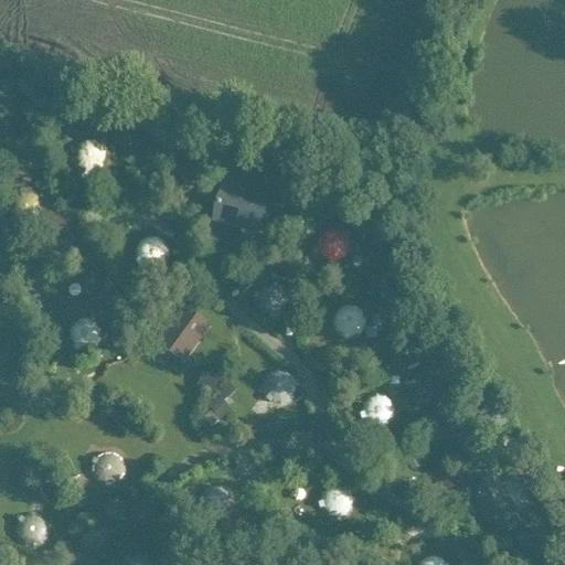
[(144,96),(137,113),(152,118),(158,103),(144,96)]
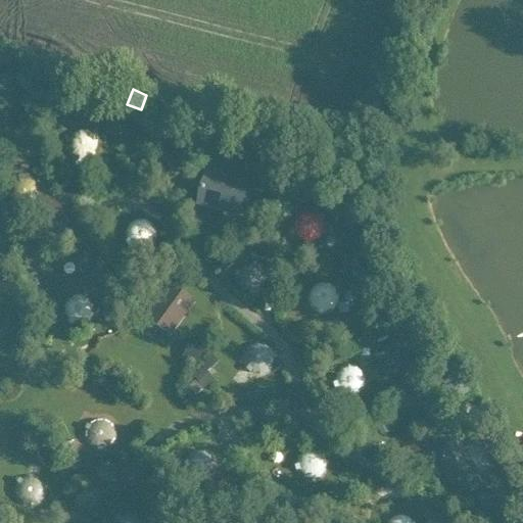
[(80,162),(84,162),(89,161),(92,160),(94,159),(97,156),(100,153),(101,149),(101,145),(101,140),(99,137),(97,133),(94,131),(90,129),(86,128),(82,128),(78,130),(74,132),(70,135),(68,138),(67,142),(67,145),(68,150),(69,153),(73,157),(76,159),(79,161),(80,162)]
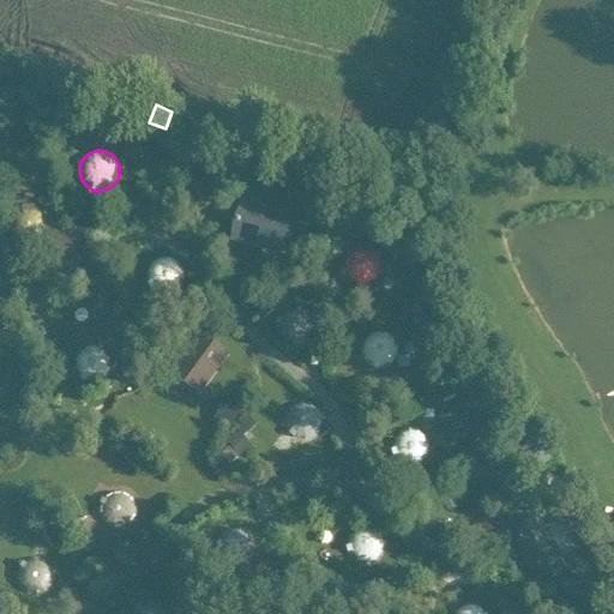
[(238,224),(234,240),(262,248),(263,242),(281,248),(289,217),(244,205),(239,221),(236,221),(236,224),(238,224)]
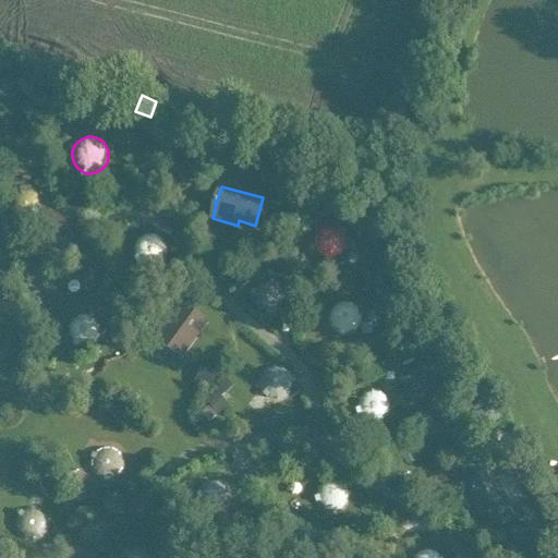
[(383,220),(374,226),(378,232),(387,227),(383,220)]
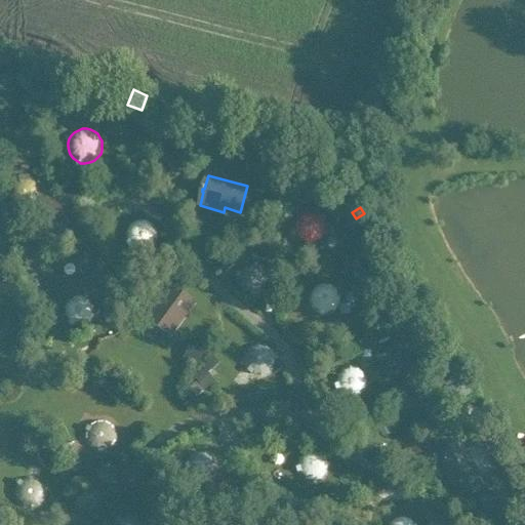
[(303,243),(306,244),(306,245),(311,246),(311,244),(313,244),(318,242),(321,240),(324,237),(325,233),(326,229),(325,226),(324,221),(322,218),(319,215),(315,213),(311,213),(307,213),(304,214),(299,216),(297,219),(295,224),(294,227),(294,230),(295,233),(297,238),(298,240),(300,241),(303,243)]
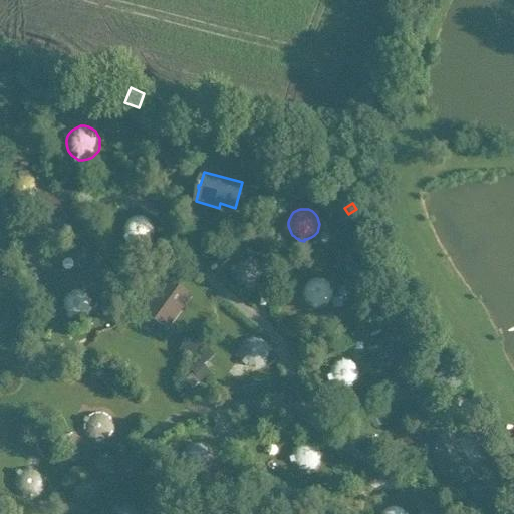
[(123,235),(124,238),(123,238),(126,242),(127,242),(131,244),(134,245),(139,246),(142,246),(146,244),(150,241),(153,238),(154,235),(154,231),(154,227),(152,223),(150,220),(147,217),(143,216),(139,215),(135,216),(132,217),(127,219),(125,222),(124,224),(123,228),(122,231),(123,235)]
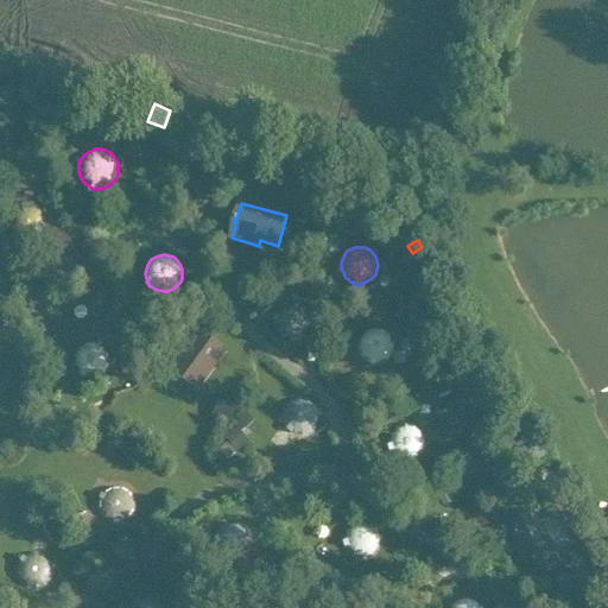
[(5,284),(0,296),(0,298),(12,304),(18,289),(5,284)]
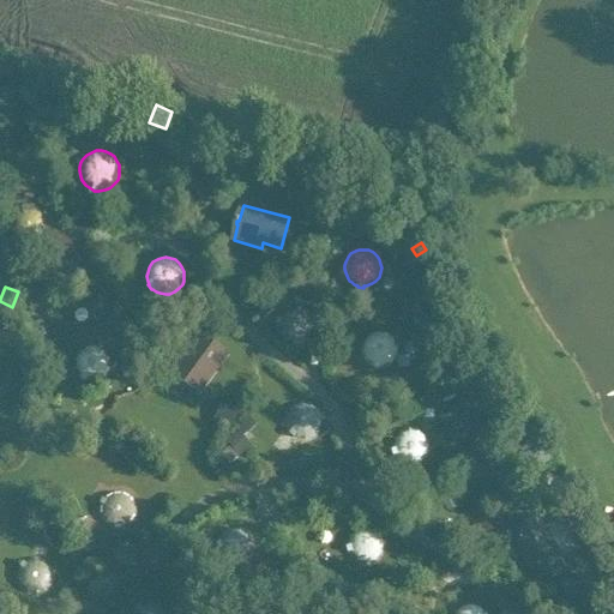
[(280,315),(277,320),(276,319),(275,325),(276,326),(276,331),(276,333),(277,337),(280,339),(281,342),(284,344),(287,345),(289,345),(293,347),(295,347),(300,345),(305,343),(307,339),(311,336),(312,331),(312,326),(311,321),(308,318),(306,314),(301,312),(298,311),(293,309),(288,311),(283,313),(280,315)]
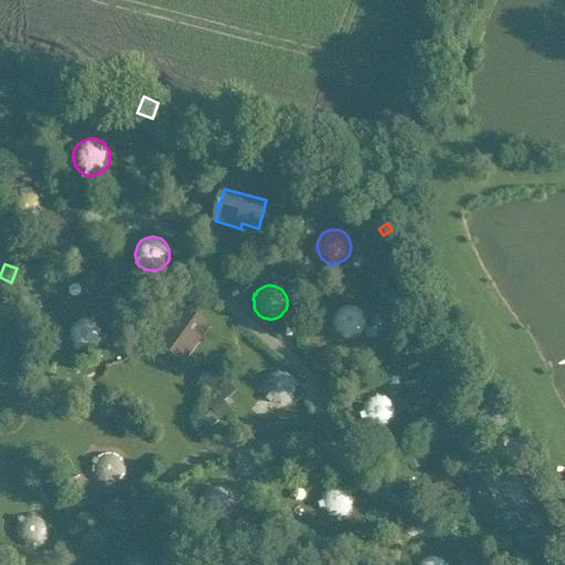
[(341,337),(343,339),(343,340),(349,340),(352,339),(356,338),(360,336),(363,332),(365,329),(366,324),(366,320),(365,316),(363,312),(360,309),(356,307),(352,306),(348,306),(343,307),(340,309),(337,311),(334,316),(333,319),(332,322),(333,326),(334,331),(337,333),(338,336),(341,337)]
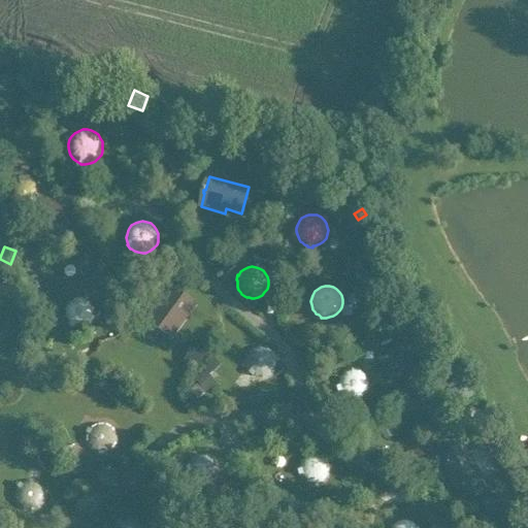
[(197,306),(171,287),(145,321),(170,340),(197,306)]
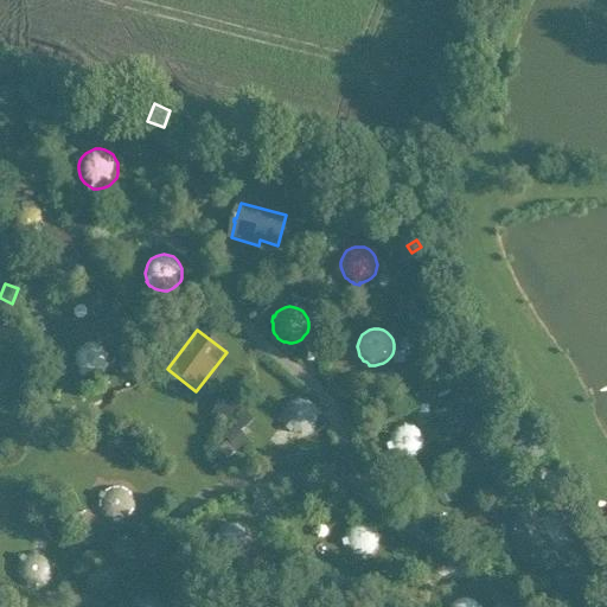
[(76,372),(80,375),(78,376),(84,378),(91,378),(96,377),(101,376),(104,372),(107,369),(108,364),(108,359),(107,355),(106,351),(102,347),(98,344),(94,343),(89,343),(84,343),(81,345),(77,349),(74,352),(72,356),(72,362),(74,366),(75,370),(76,372)]
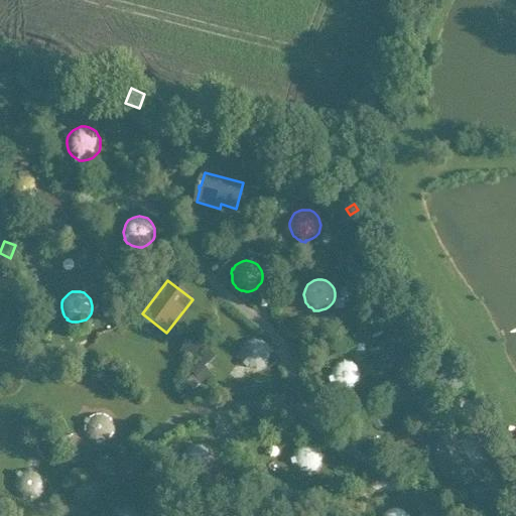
[(242,362),(243,365),(247,368),(253,370),(258,369),(262,368),(265,366),(268,363),(269,359),(270,355),(270,351),(269,348),(267,344),(264,342),(260,340),(256,339),(252,339),(249,340),(245,342),(242,345),(240,348),(239,352),(239,355),(240,358),(242,362)]
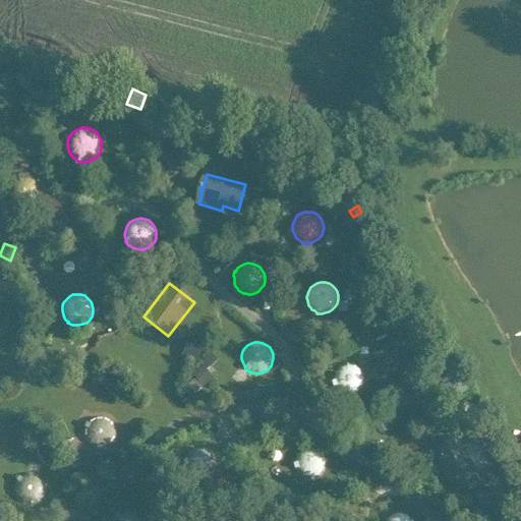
[(334,387),(335,387),(336,390),(338,392),(343,394),(345,395),(348,396),(350,395),(353,395),(356,394),(359,391),(361,389),(363,385),(364,382),(364,378),(362,373),(360,369),(358,367),(354,365),(350,364),(346,364),(343,365),(339,367),(336,369),(334,373),(333,378),(333,382),(332,383),(334,387)]
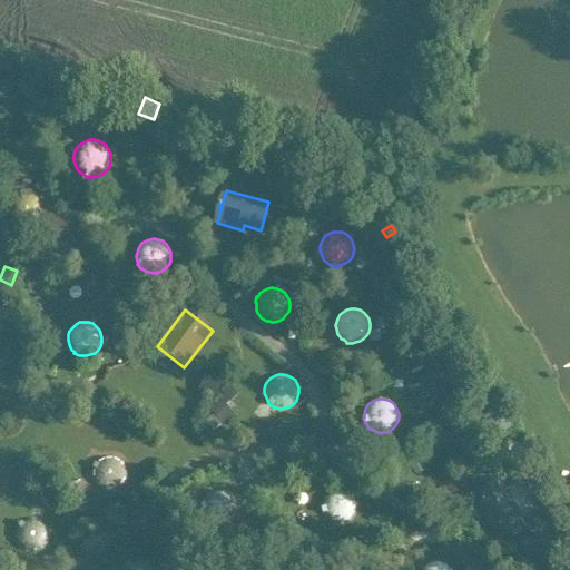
[(213,413),(223,423),(234,414),(224,403),(213,413)]
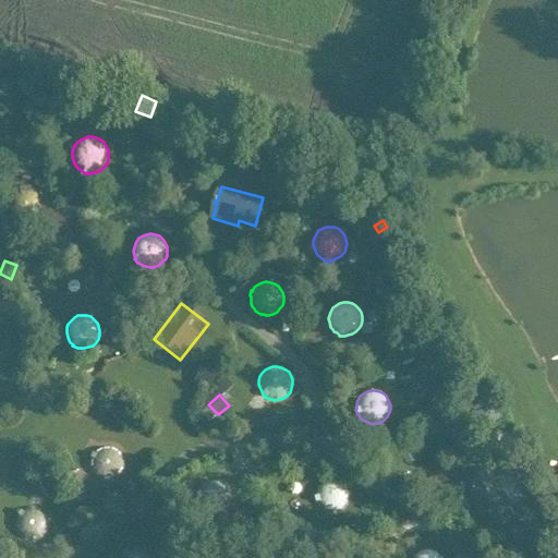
[(91,458),(92,459),(91,462),(91,465),(92,468),(93,470),(94,473),(96,475),(98,477),(100,478),(102,480),(106,481),(109,481),(114,480),(119,476),(121,474),(123,471),(124,468),(124,463),(124,459),(122,455),(120,451),(117,449),(112,447),(108,447),(104,447),(99,449),(96,451),(94,453),(91,458)]
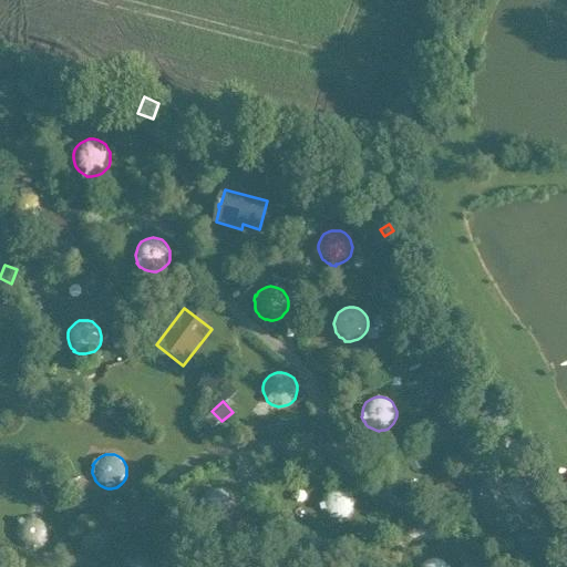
[(320,502),(320,505),(319,506),(321,511),(322,511),(326,515),(328,517),(330,518),(333,519),(337,521),(341,519),(344,518),(349,516),(351,513),(353,508),(354,505),(354,501),(352,496),(350,493),(348,490),(343,487),(339,486),(334,486),(331,487),(327,490),(323,493),(321,497),(320,502)]
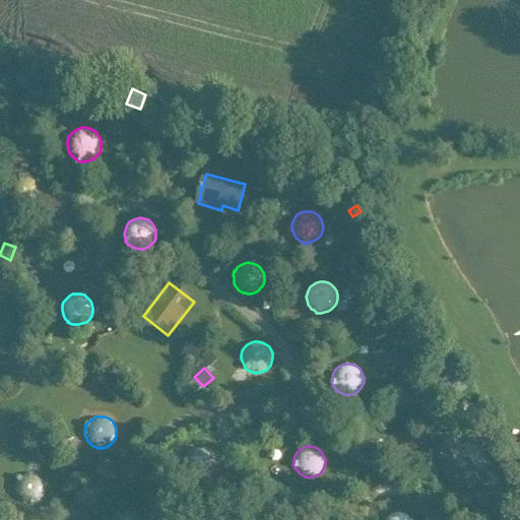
[(186,456),(184,460),(183,460),(183,465),(184,465),(185,469),(187,472),(190,475),(193,477),(195,478),(198,478),(202,478),(206,477),(209,475),(212,472),(214,468),(215,465),(215,461),(214,457),(212,453),(209,451),(206,449),(202,448),(198,448),(194,448),(191,450),(187,454),(186,456)]
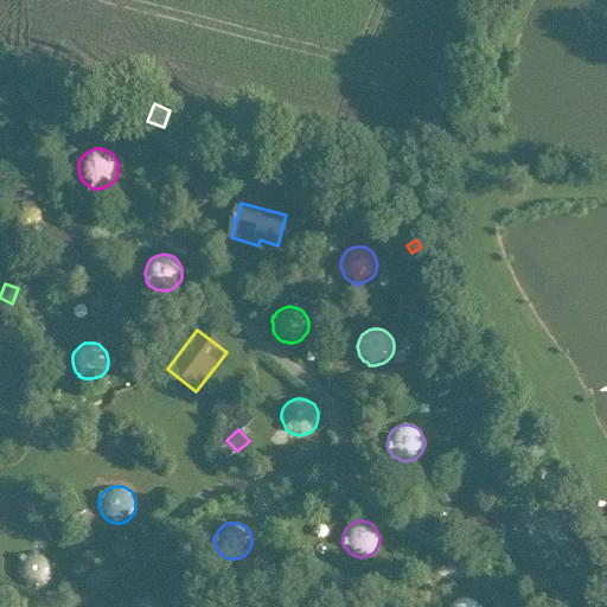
[(19,561),(20,561),(19,564),(18,568),(18,574),(19,576),(20,579),(21,582),(24,585),(27,586),(30,588),(32,588),(36,588),(39,588),(42,587),(45,586),(48,585),(51,581),(52,576),(53,572),(53,567),(52,563),(50,558),(46,556),(42,554),(37,553),(32,553),(29,554),(24,556),(19,561)]
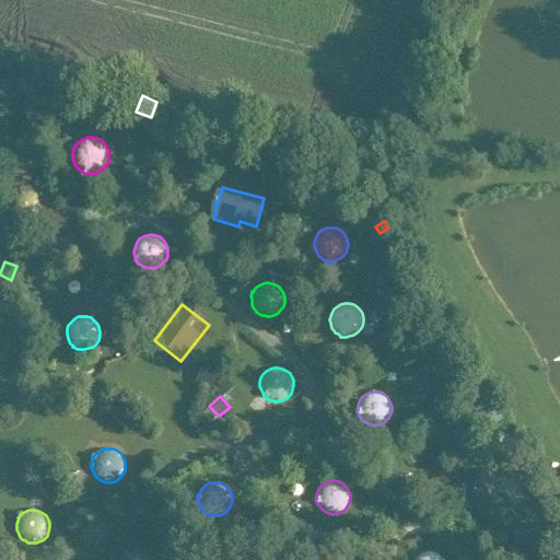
[(125,557),(126,558),(124,559),(155,559),(154,558),(152,555),(148,552),(144,550),(140,550),(136,550),(131,552),(129,553),(128,552),(125,557)]
